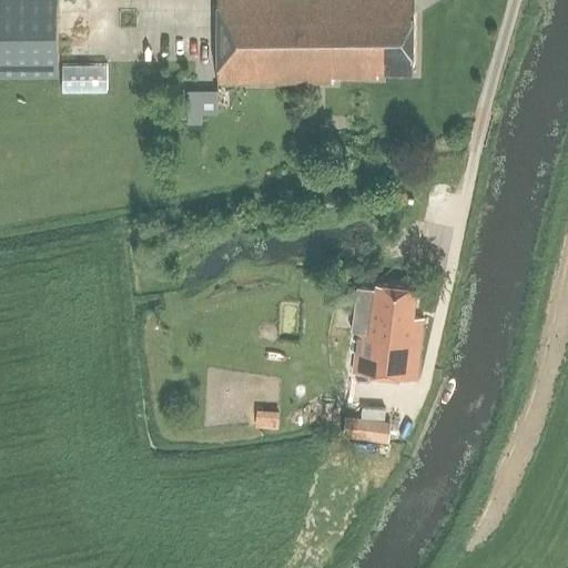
[(0,0),(0,77),(58,78),(57,0),(0,0)]
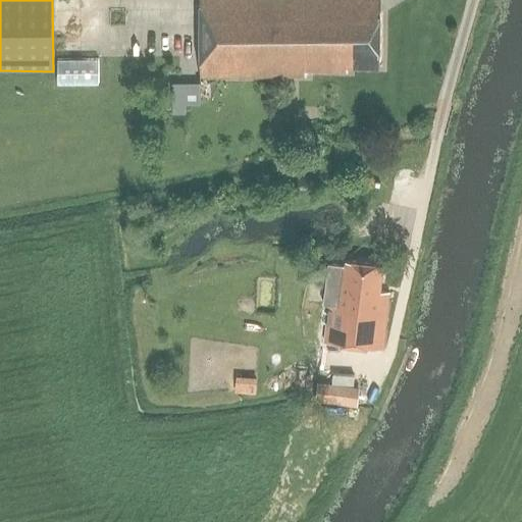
[(379,68),(380,0),(199,0),(199,76),(305,77),(305,71),(347,72),(347,67),(379,68)]
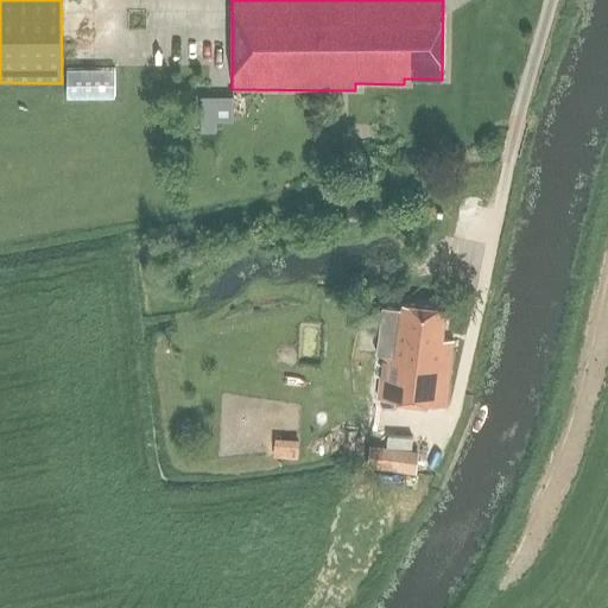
[(234,99),(201,99),(201,132),(216,132),(216,124),(234,122),(234,99)]
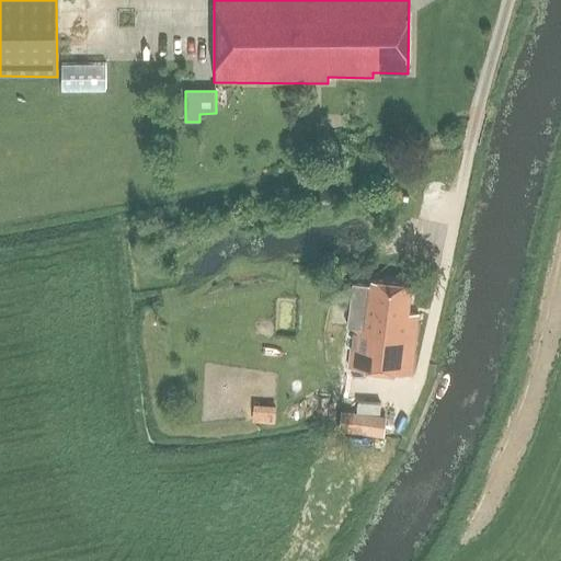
[(411,377),(419,316),(408,313),(411,286),(371,281),(371,286),(353,284),(348,317),(355,318),(348,368),(411,377)]
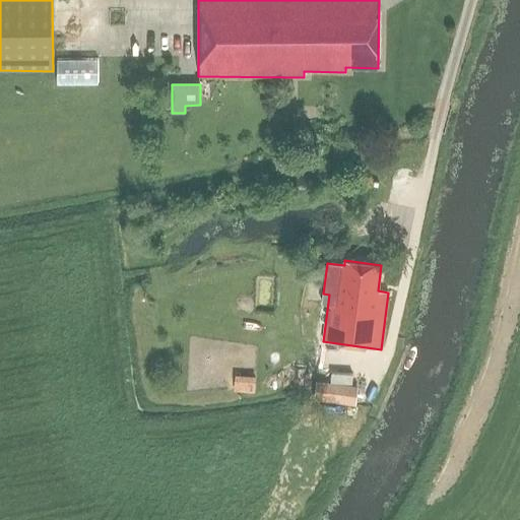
[(236,377),(235,390),(254,392),(255,378),(236,377)]
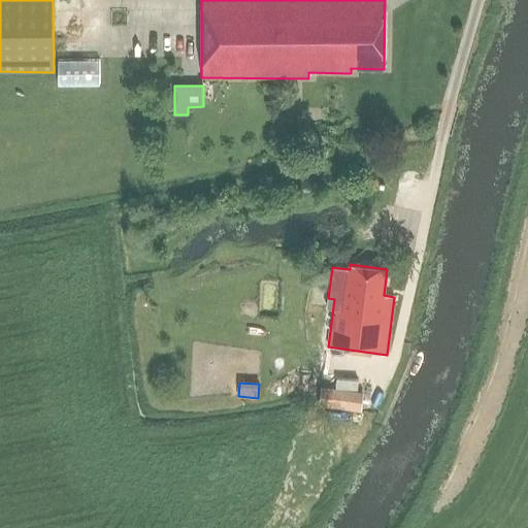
[(335,409),(337,389),(322,387),(319,407),(335,409)]
